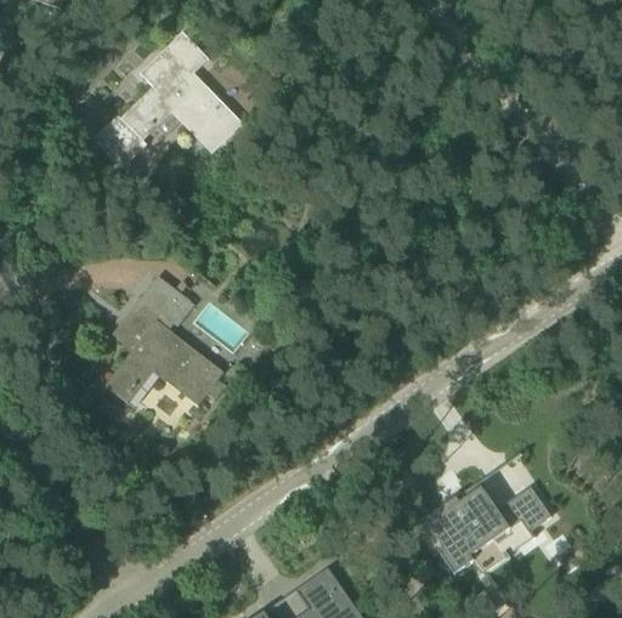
[(171,113),(211,154),(243,123),(193,72),(208,57),(185,32),(140,73),(152,86),(120,118),(142,141),(171,113)]
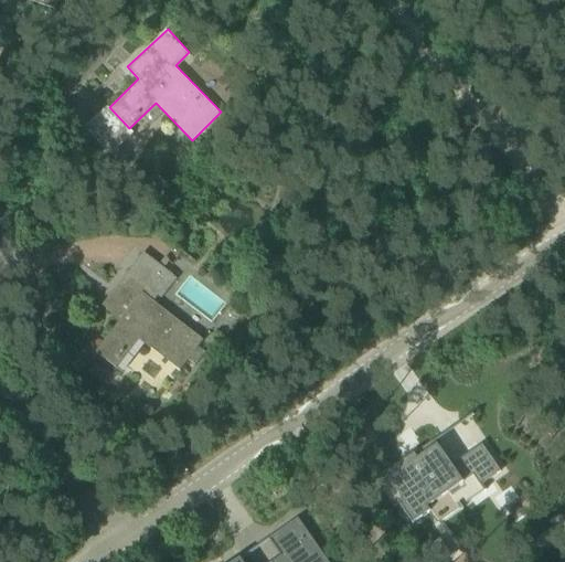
[(100,142),(110,152),(125,139),(114,129),(100,142)]
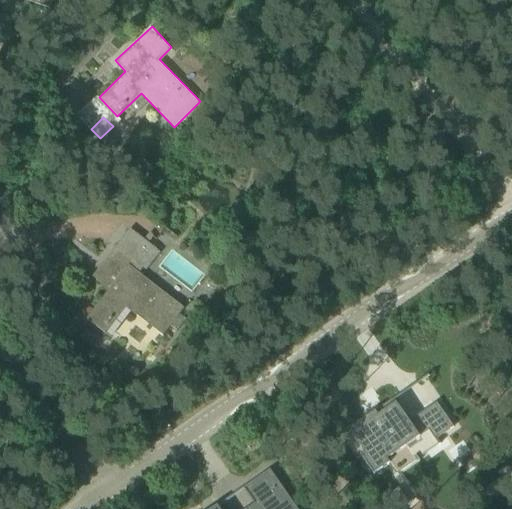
[(109,288),(86,317),(105,332),(126,305),(163,334),(184,306),(139,272),(143,266),(146,269),(160,250),(129,227),(92,275),(109,288)]
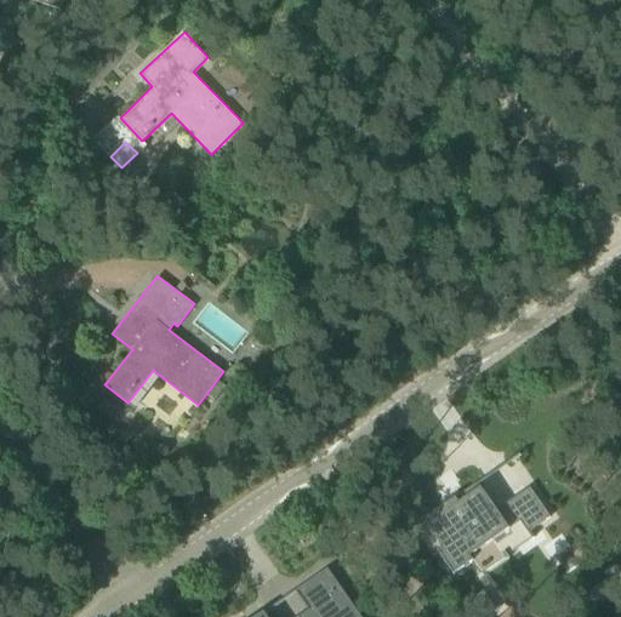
[(96,406),(113,421),(121,410),(106,396),(96,406)]
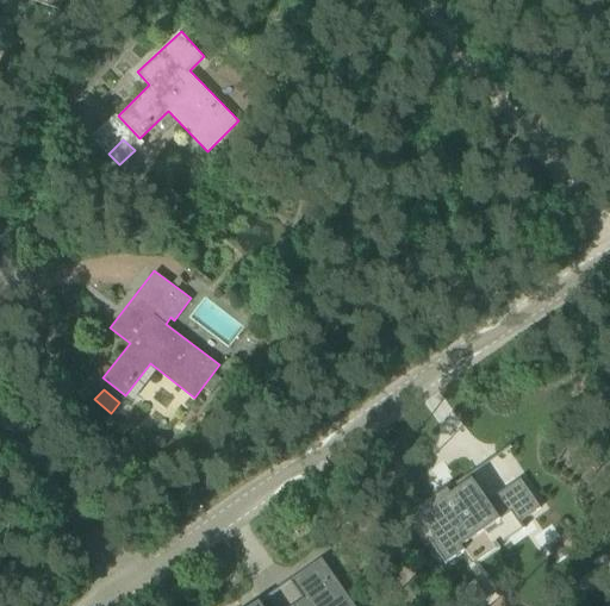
[(429,507),(418,514),(425,526),(430,532),(430,531),(434,536),(429,541),(437,551),(444,563),(456,555),(465,549),(487,532),(484,528),(498,518),(498,519),(503,516),(508,512),(511,511),(518,520),(540,506),(520,476),(487,499),(472,478),(471,478),(468,474),(470,474),(468,473),(435,495),(439,500),(429,507)]
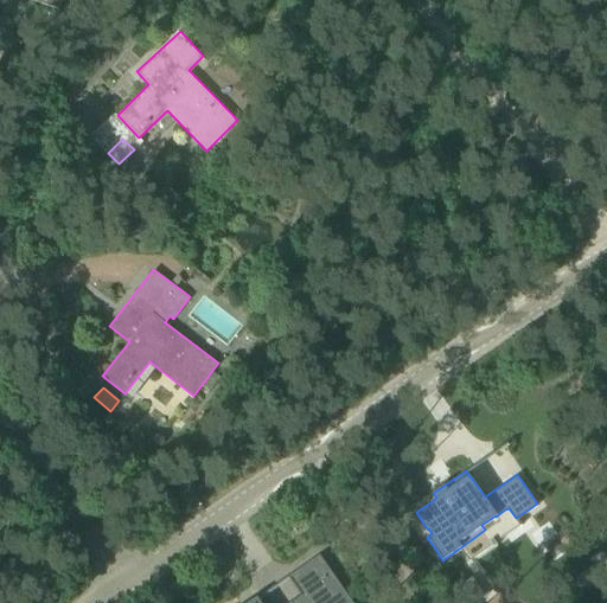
[(301,595),(291,602),(292,602),(349,602),(346,600),(347,600),(340,590),(339,590),(330,576),(331,576),(325,568),(318,558),(317,556),(292,573),(305,592),(301,595)]
